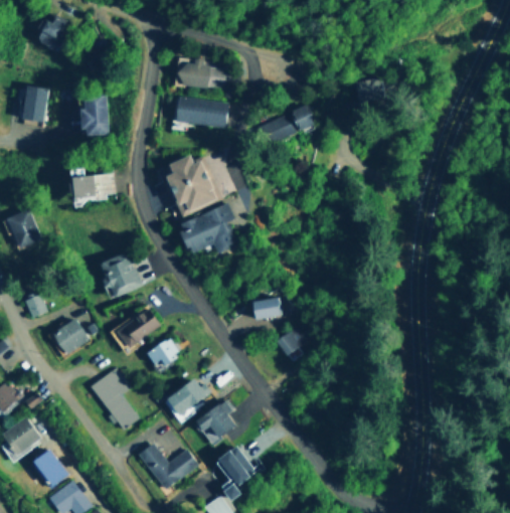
[(60,49),(72,20),(58,15),(55,22),(48,19),(39,40),(60,49)]
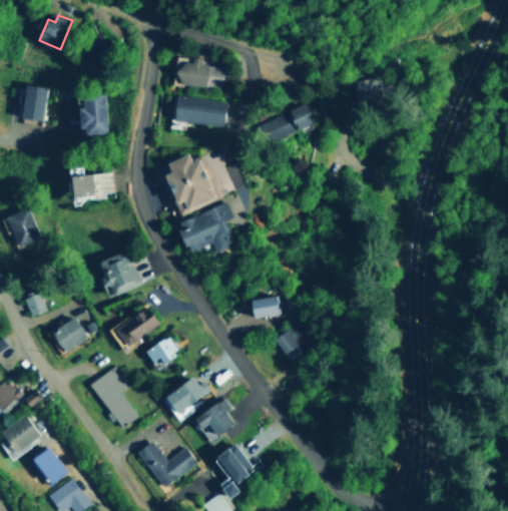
[(229,69),(202,64),(202,62),(183,58),(179,82),(225,90),(229,69)]
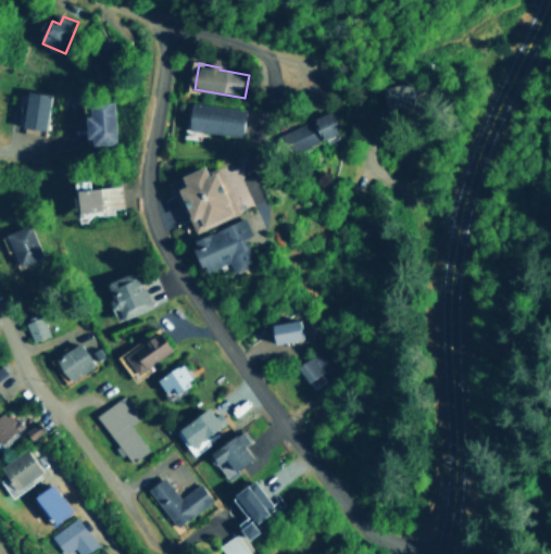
[(25,129),(49,130),(50,95),(25,93),(25,129)]
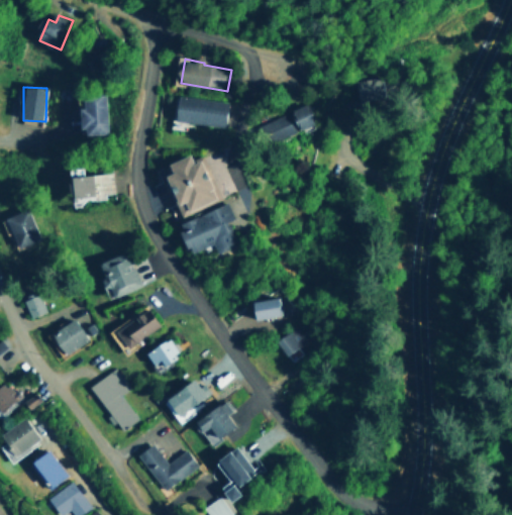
[(110,96),(88,97),(89,108),(86,108),(87,135),(112,134),(110,96)]
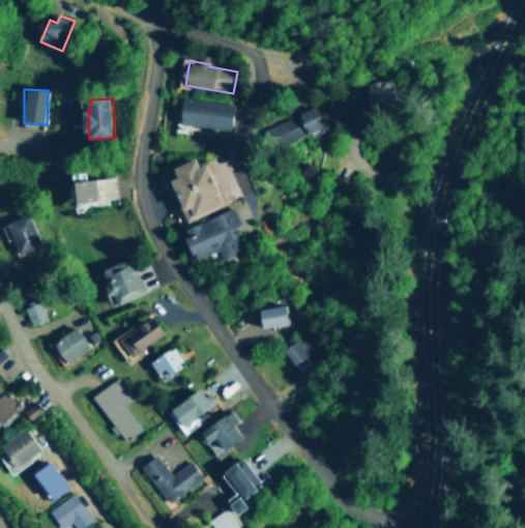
[(236,105),(184,98),(181,124),(233,130),(236,105)]
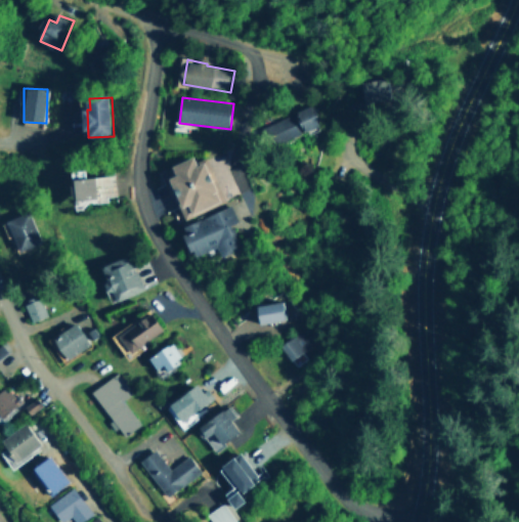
[(322,127),(314,105),(297,113),(298,115),(262,129),(270,148),(322,127)]
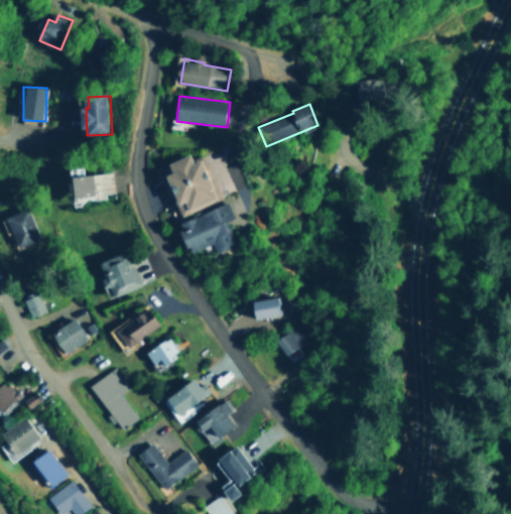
[(180,215),(222,199),(206,158),(193,163),(189,155),(167,163),(171,173),(164,176),(180,215)]
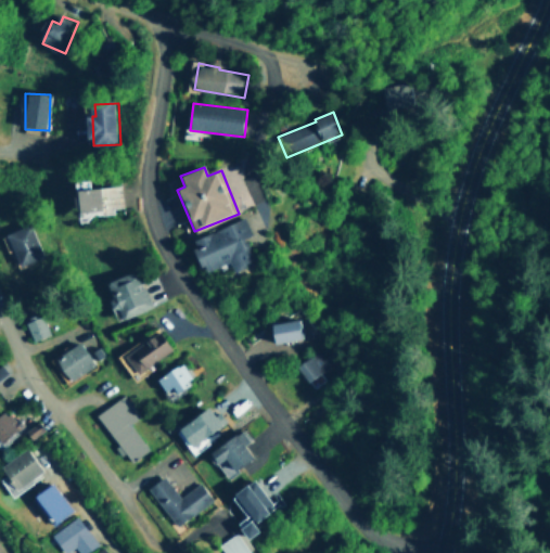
[(126,208),(125,187),(82,189),(85,209),(89,209),(89,218),(118,217),(117,209),(126,208)]
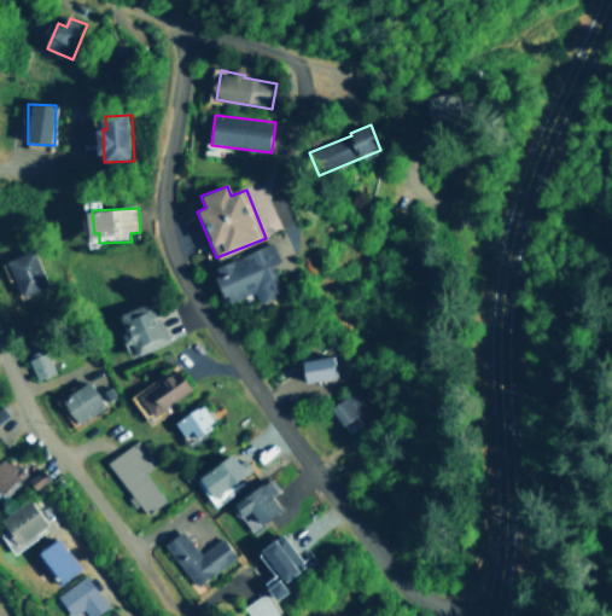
[(261,303),(284,294),(273,266),(281,263),(274,244),(214,267),(227,306),(257,294),(261,303)]
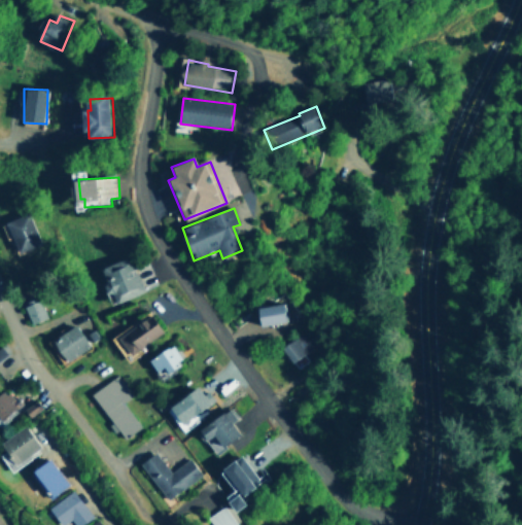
[(44,245),(30,214),(7,223),(12,235),(21,255),(44,245)]
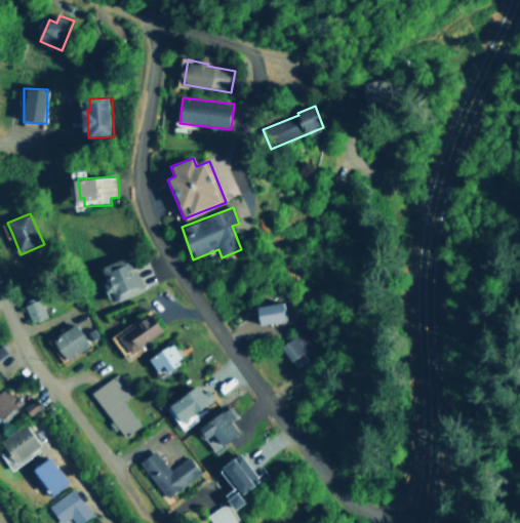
[(102,267),(114,304),(147,292),(140,273),(136,274),(131,256),(102,267)]
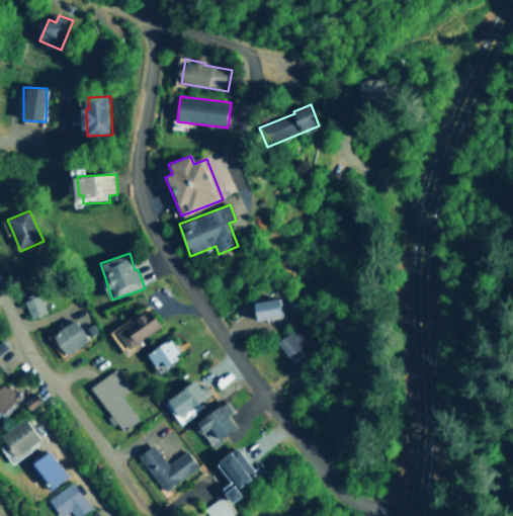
[(33,319),(50,313),(43,295),(26,302),(33,319)]
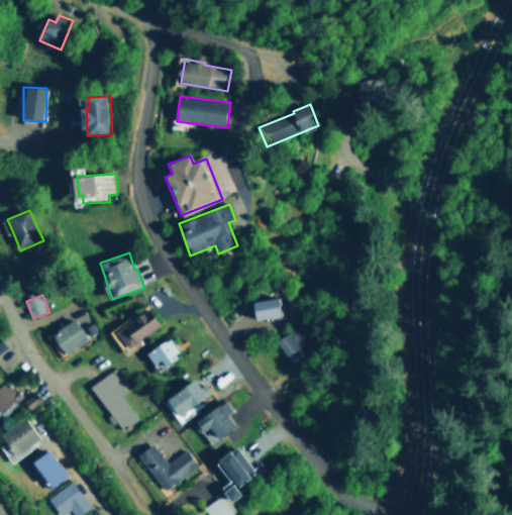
[(262,301),(266,319),(289,315),(285,296),(262,301)]
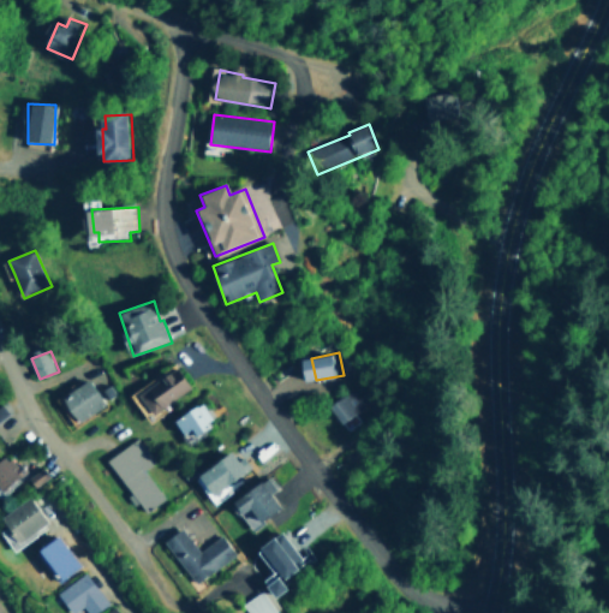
[(135,396),(149,417),(192,390),(179,367),(135,396)]
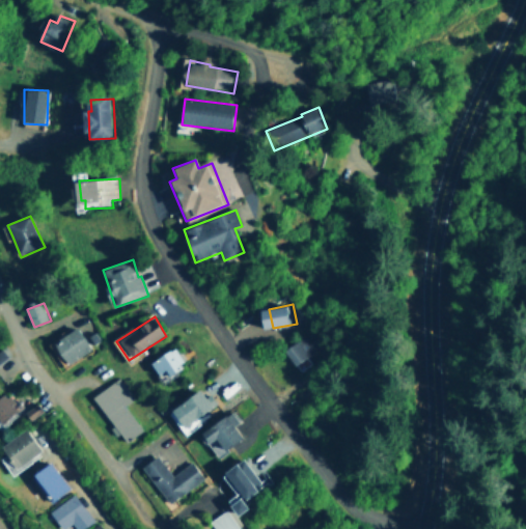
[(54,341),(64,365),(93,352),(82,329),(54,341)]
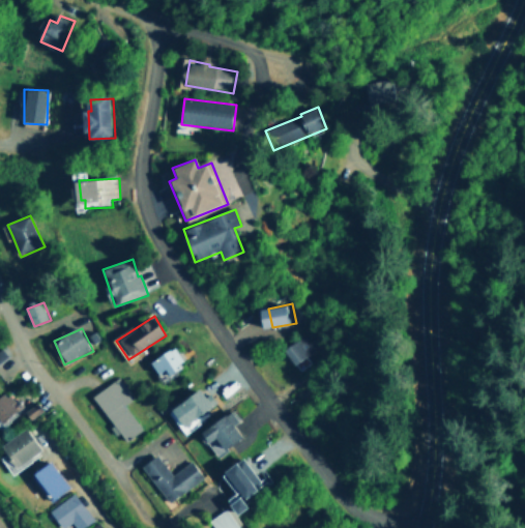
[(296,365),(318,351),(308,336),(287,350),(296,365)]
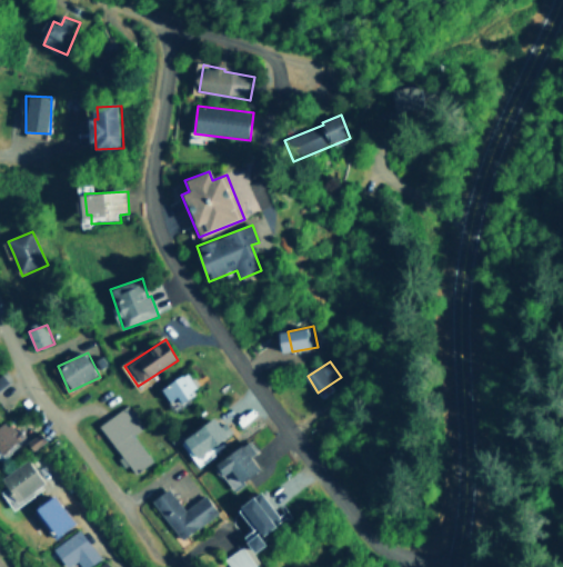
[(170,406),(199,391),(190,374),(161,388),(170,406)]
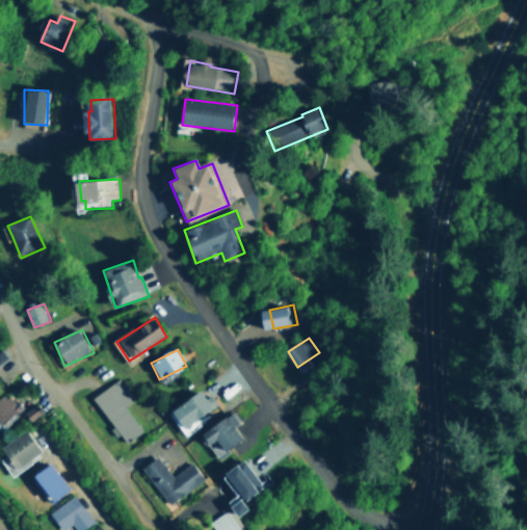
[(128,444),(145,432),(128,406),(135,401),(122,380),(94,399),(120,436),(122,435),(128,444)]
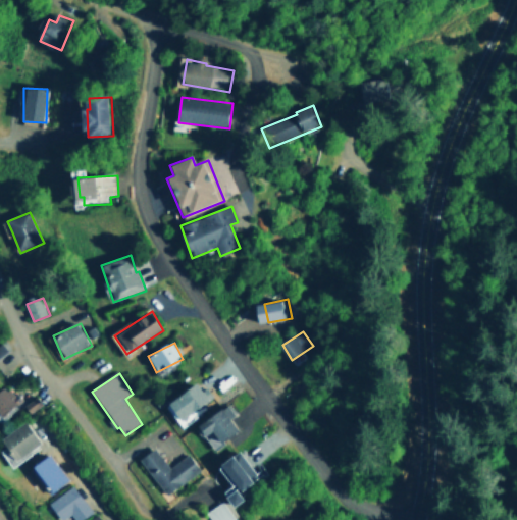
[(166,405),(179,423),(215,399),(208,388),(203,393),(197,383),(166,405)]
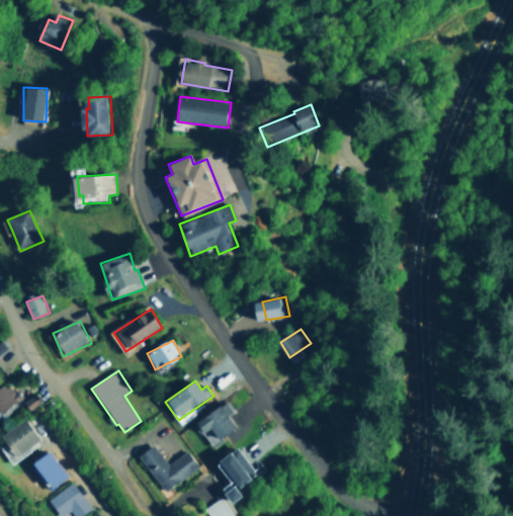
[(21,399),(7,382),(0,389),(0,411),(4,416),(21,399)]
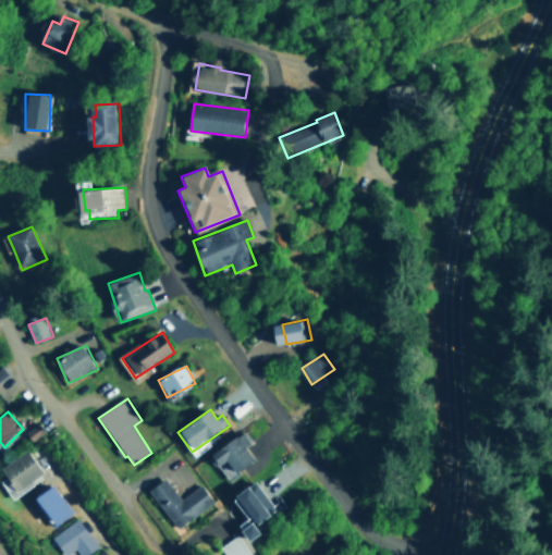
[(46,431),(39,423),(27,434),(34,442),(46,431)]
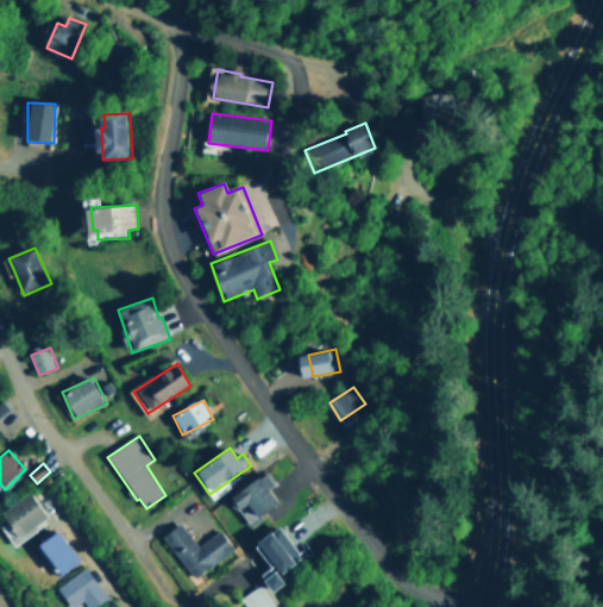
[(230,499),(249,525),(277,505),(268,492),(278,485),(269,471),(230,499)]
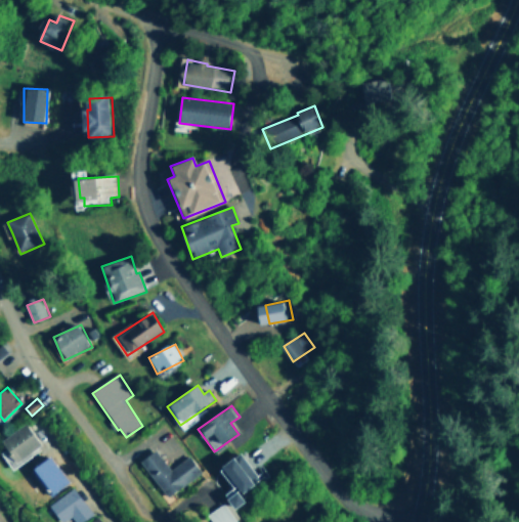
[(9,451),(18,464),(43,445),(28,424),(4,441),(10,450),(9,451)]
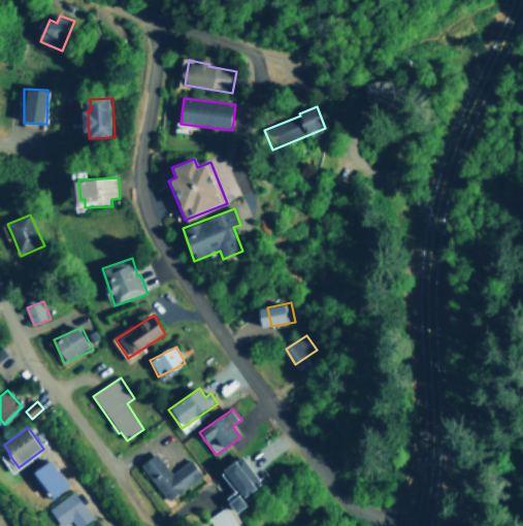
[(171,473),(159,454),(143,463),(168,501),(204,479),(193,460),(171,473)]
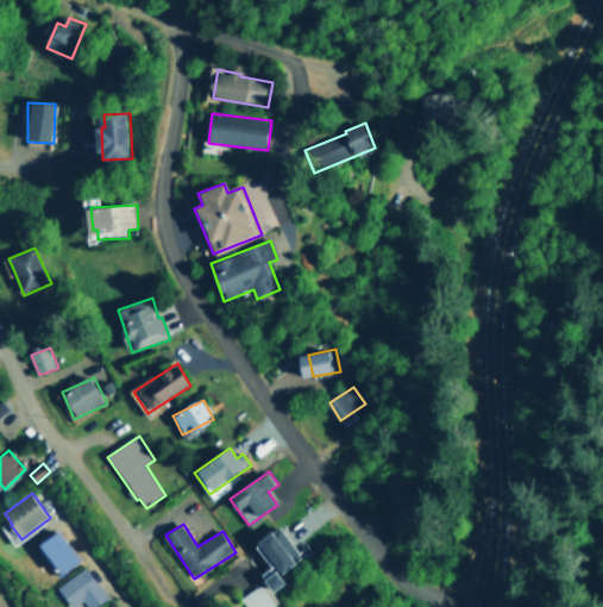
[(269,569),(258,577),(271,594),(284,583),(278,575),(301,558),(278,527),(252,546),(269,569)]
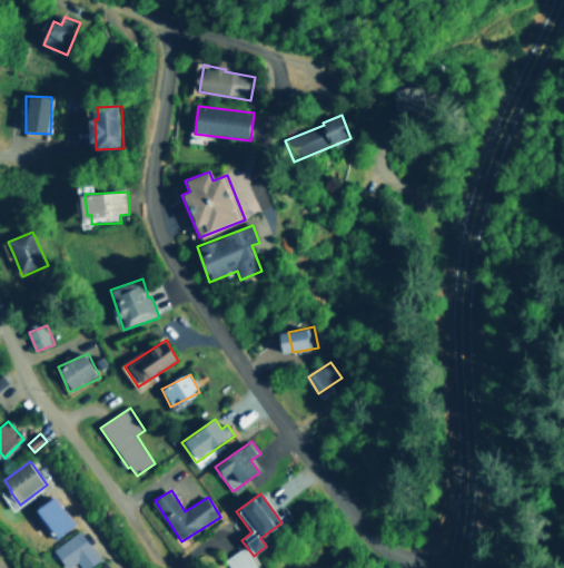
[(38,510),(55,539),(79,525),(62,496),(38,510)]
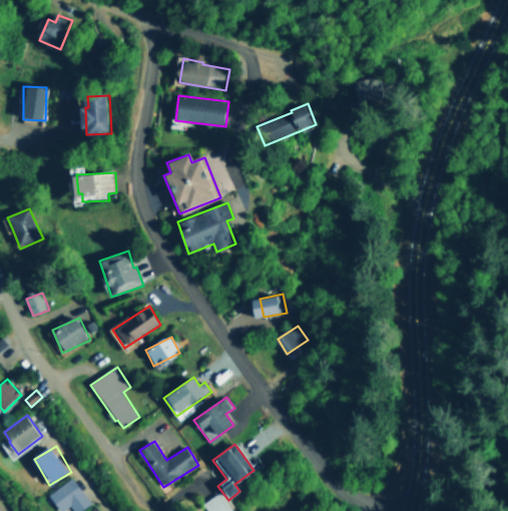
[(83,510),(92,505),(75,478),(50,494),(60,510),(64,510),(73,505),(76,510),(83,510)]
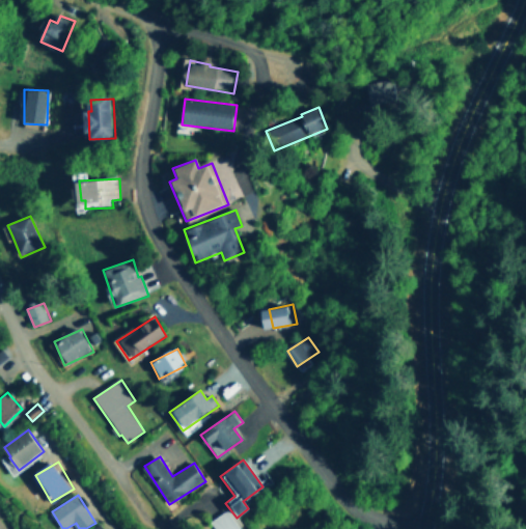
[(239,528),(229,511),(212,521),(216,528),(239,528)]
